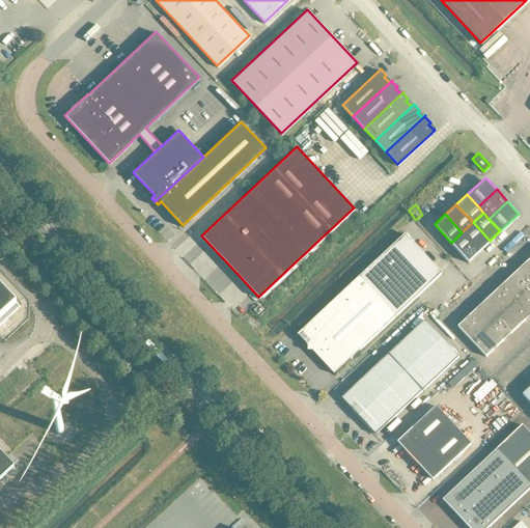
[(473,222),(462,232),(479,250),(490,241),(473,222)]
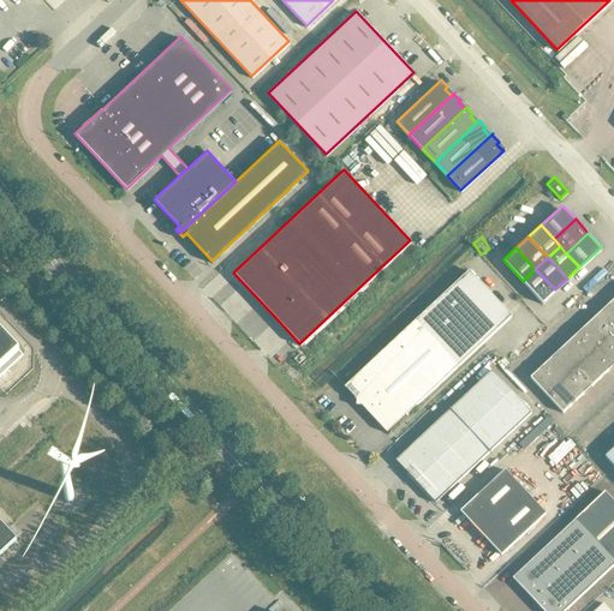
[(386,430),(499,325),(511,313),(469,268),(344,384),(356,397),(356,400),(355,403),(361,403),(386,430)]
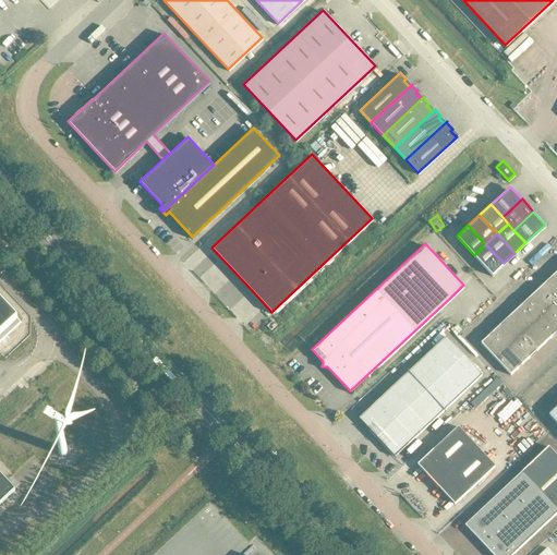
[(504,263),(485,244),(474,255),(492,274),(504,263)]
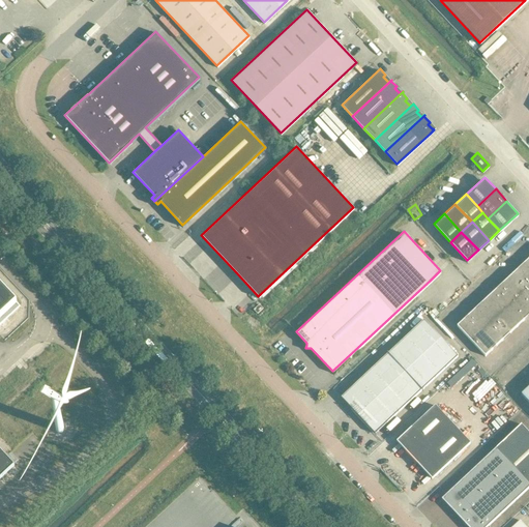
[(528,255),(520,264),(528,273),(528,255)]
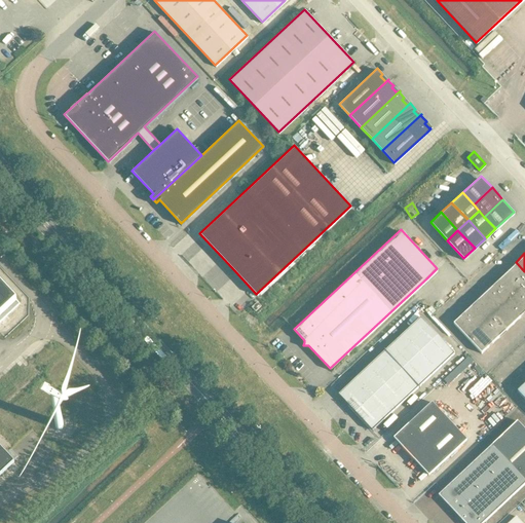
[(524,271),(516,262),(505,272),(519,287),(524,282),(524,271)]
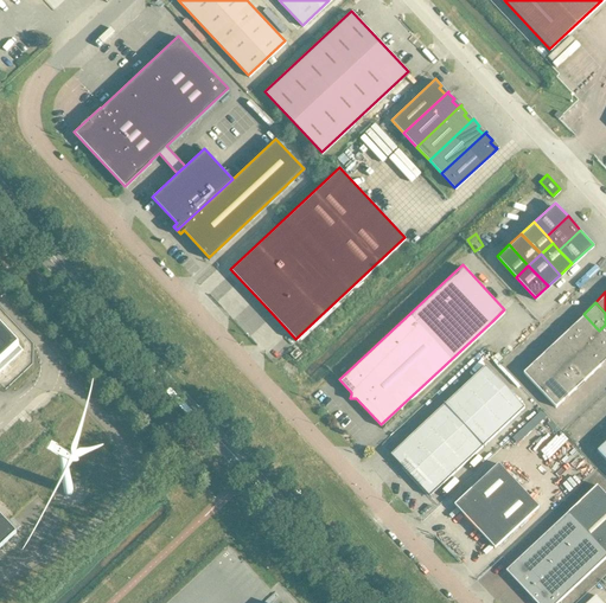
[(599,331),(584,314),(572,325),(587,342),(599,331)]
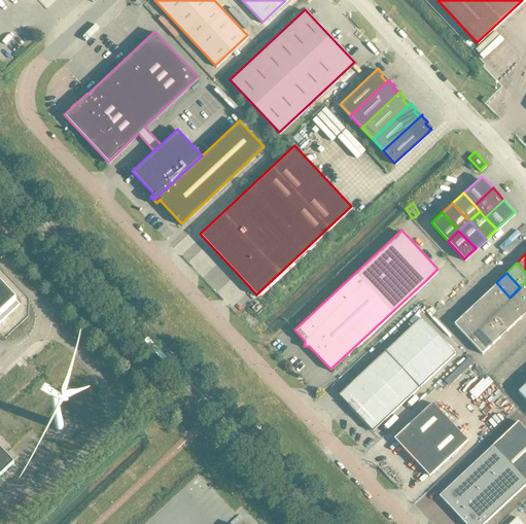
[(0,317),(18,301),(0,282),(0,317)]
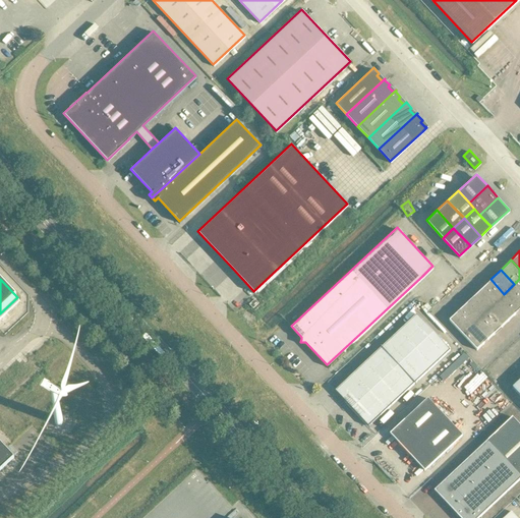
[(490,279),(479,289),(494,303),(504,294),(490,279)]
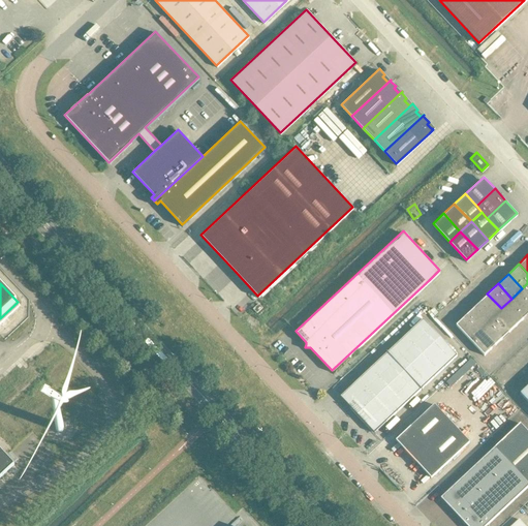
[(526,313),(527,311),(527,295),(522,288),(511,299),(526,313)]
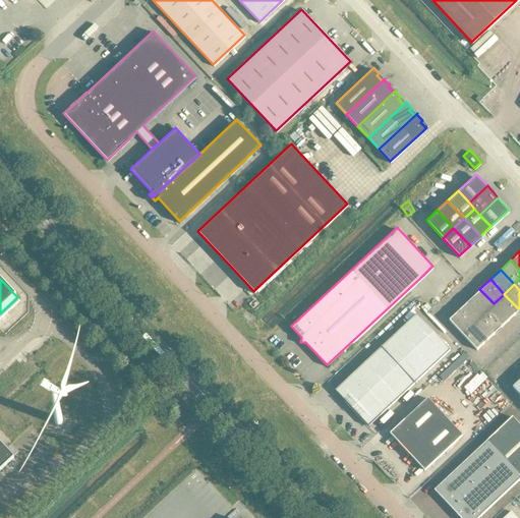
[(494,303),(479,289),(469,298),(483,313),(494,303)]
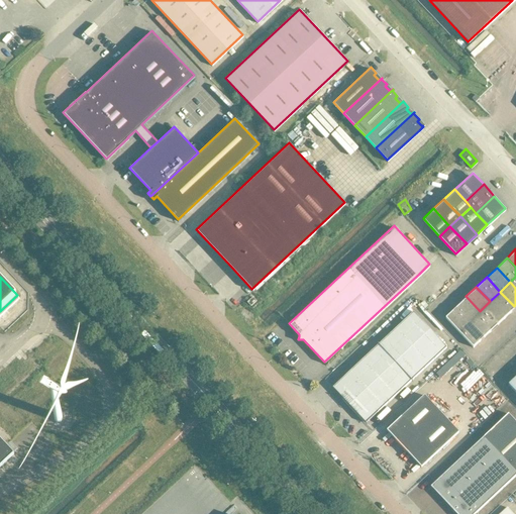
[(500,292),(490,301),(504,316),(514,306),(500,292)]
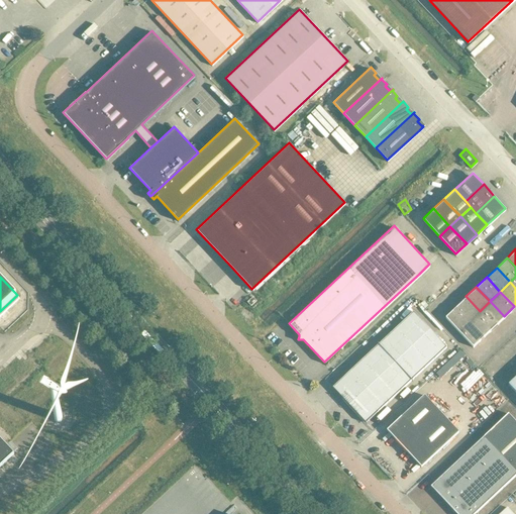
[(252,295),(246,300),(250,304),(255,299),(252,295)]
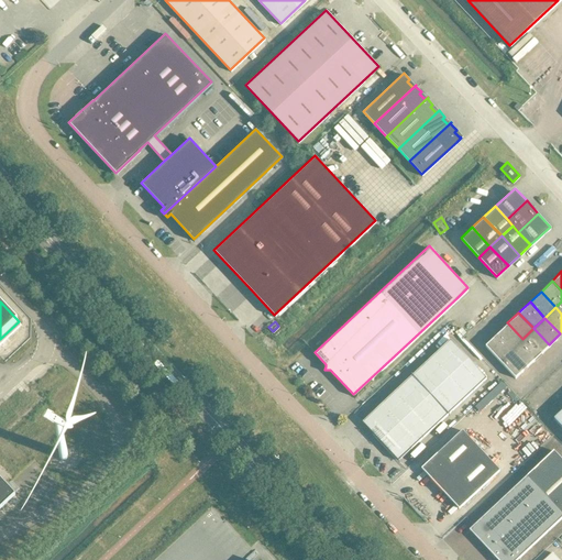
[(507,322),(496,333),(510,349),(522,339),(507,322)]
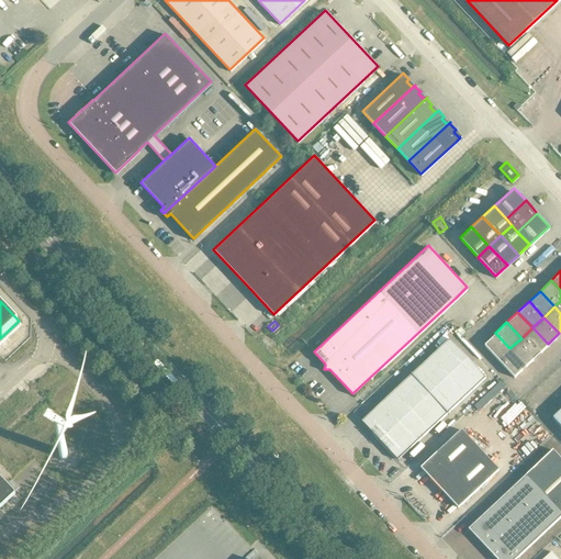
[(522,338),(536,355),(548,344),(533,327),(522,338)]
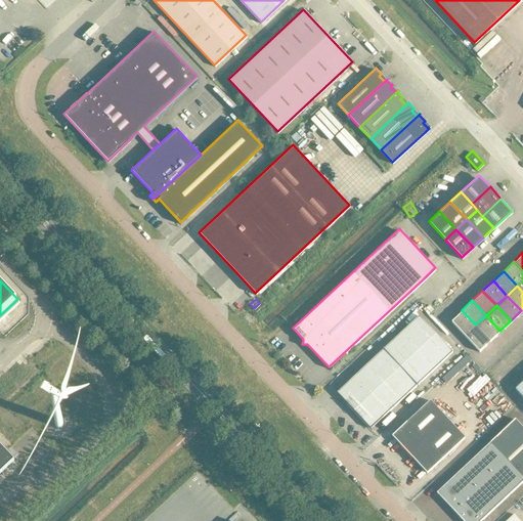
[(465,335),(475,324),(462,310),(451,320),(465,335)]
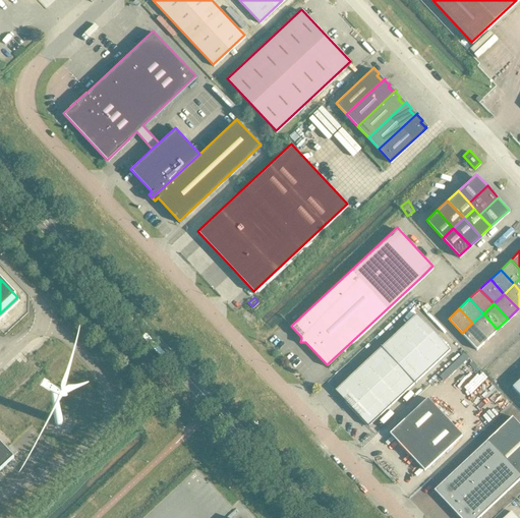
[(368,424),(422,373),(449,348),(415,312),(335,389),(368,424)]
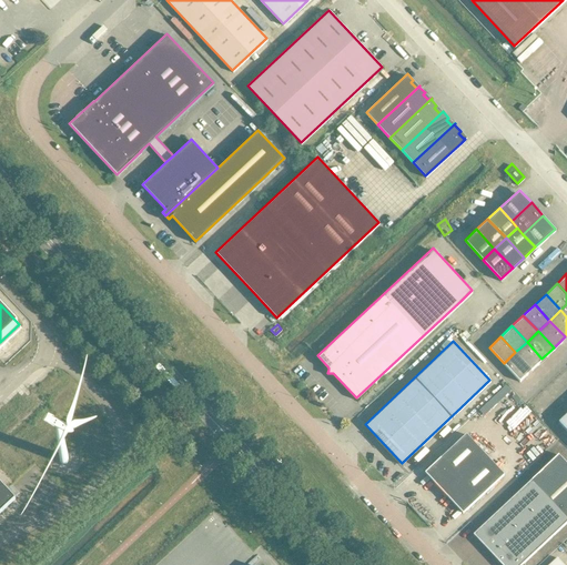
[(527,342),(515,352),(530,369),(542,359),(527,342)]
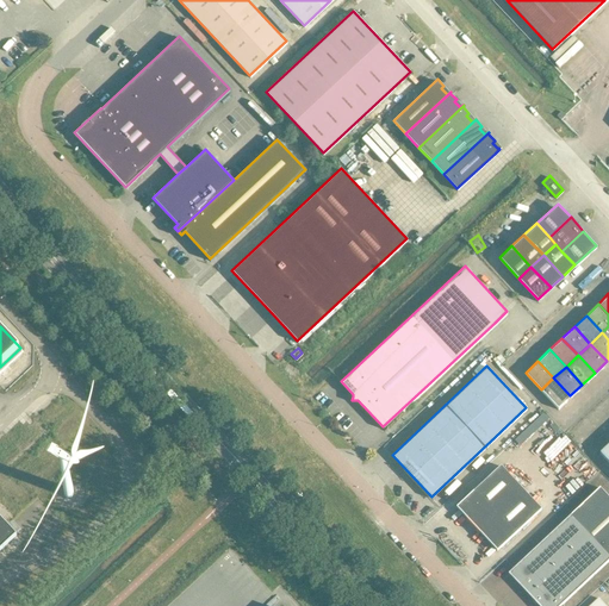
[(553,378),(541,389),(558,407),(570,395),(553,378)]
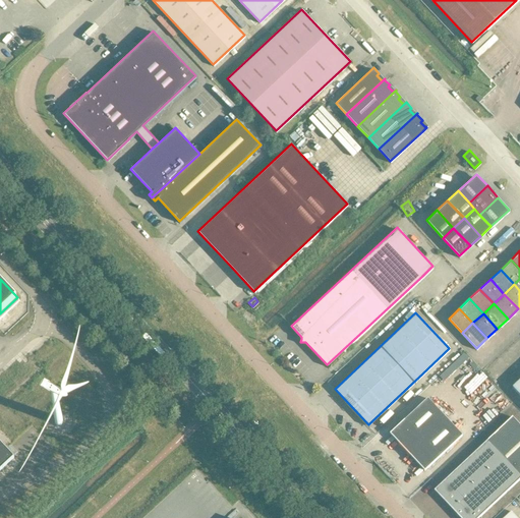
[(461,434),(426,396),(389,432),(398,441),(398,442),(409,453),(423,468),(461,434)]
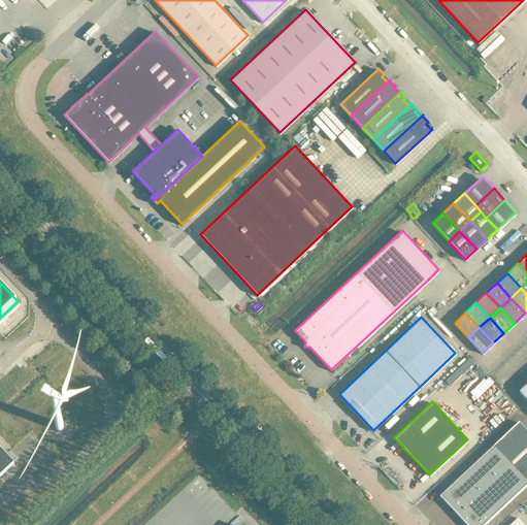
[(443,490),(439,495),(439,496),(440,495),(468,524),(481,524),(526,482),(526,429),(519,421),(443,490)]
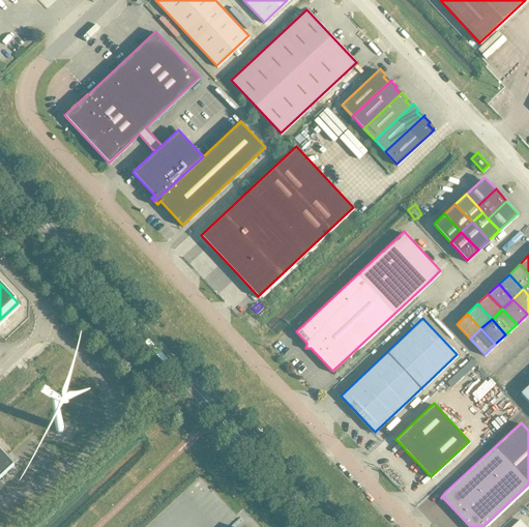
[(0,474),(13,463),(6,455),(0,447),(0,474)]
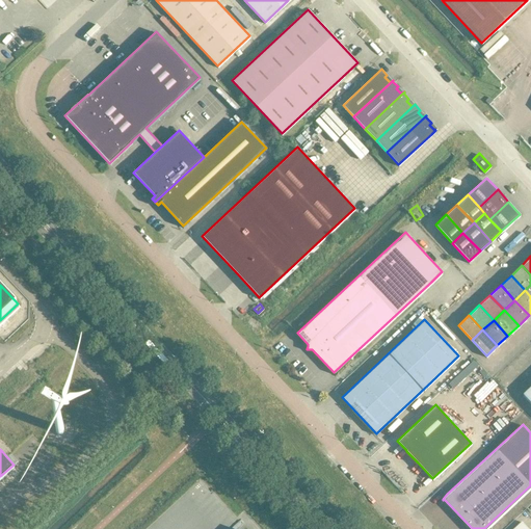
[(530,528),(521,520),(510,528),(530,528)]
